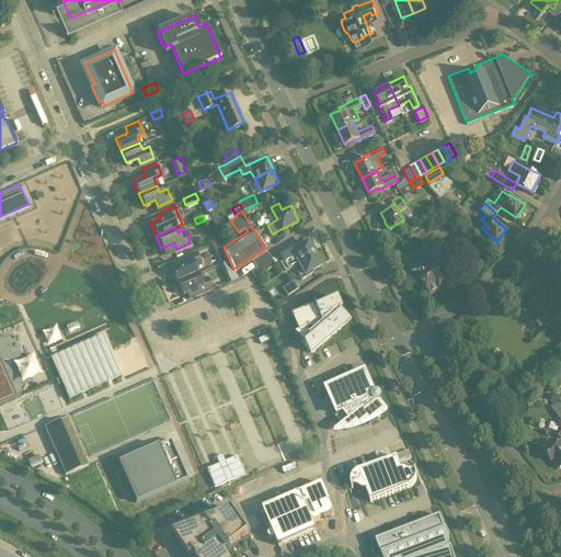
[(218,238),(212,241),(215,248),(221,246),(218,238)]
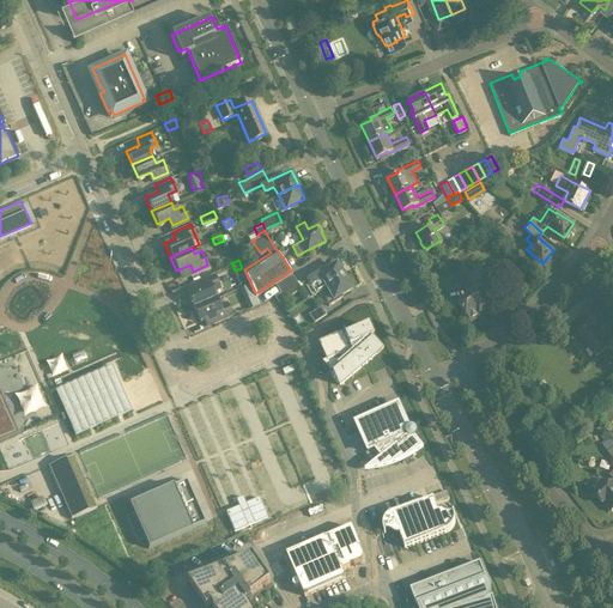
[(338,266),(335,261),(317,272),(316,271),(307,277),(315,291),(327,284),(344,274),(343,272),(344,271),(341,267),(338,266)]
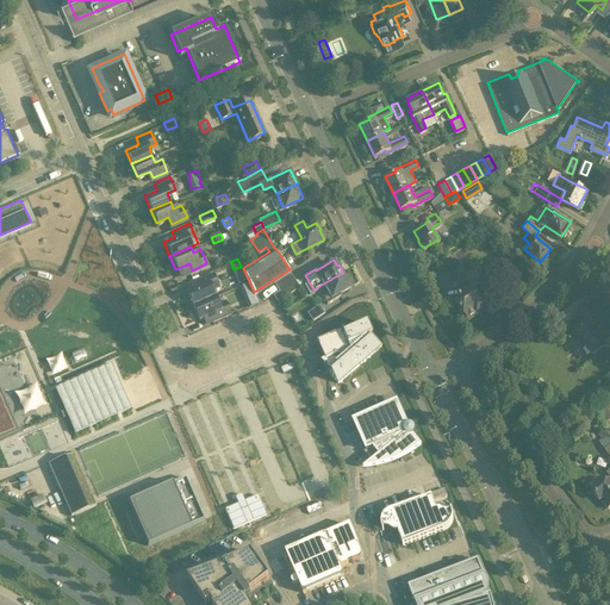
[(200,284),(187,291),(193,304),(215,294),(212,287),(219,284),(213,270),(198,278),(200,284)]
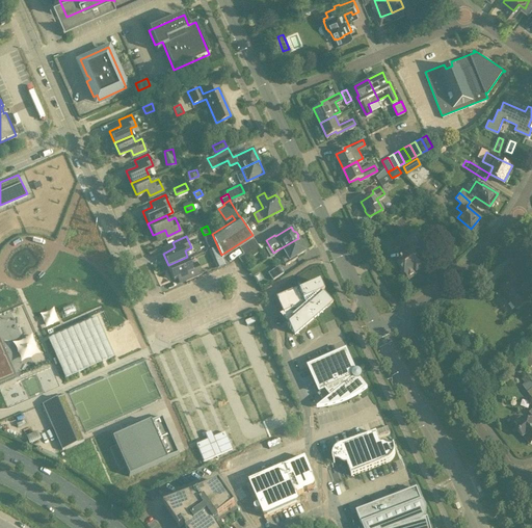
[(299,253),(304,249),(298,238),(284,246),(288,254),(282,258),(286,263),(297,256),(296,254),(299,253)]
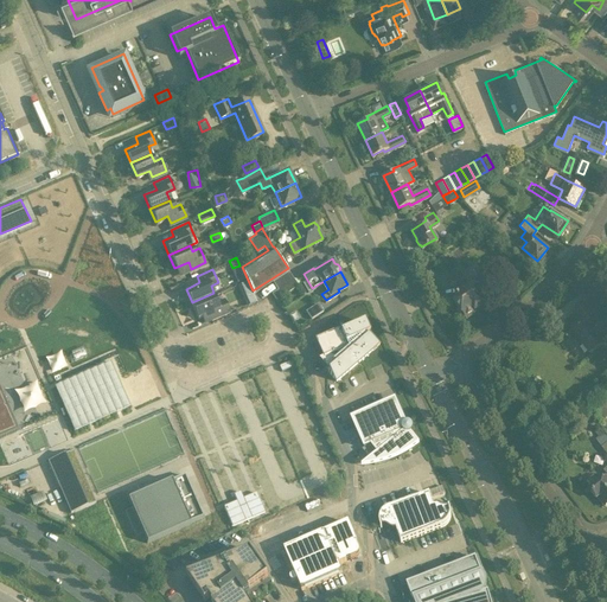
[(474,309),(485,301),(479,292),(490,285),(483,274),(466,285),(468,288),(453,299),(464,313),(473,306),(474,309)]
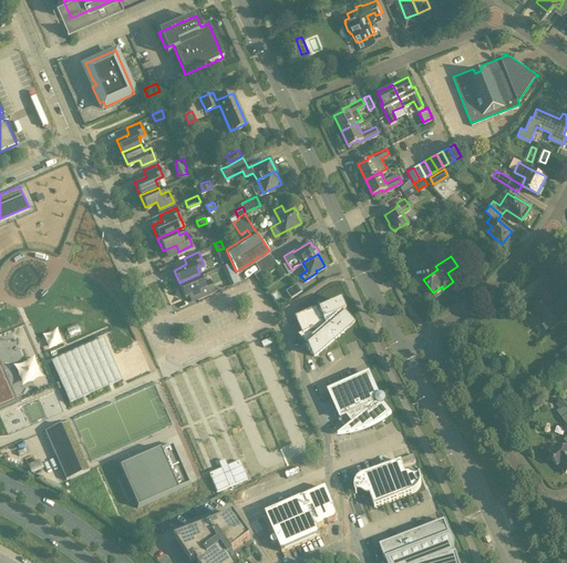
[(564,272),(558,264),(546,274),(552,280),(564,272)]
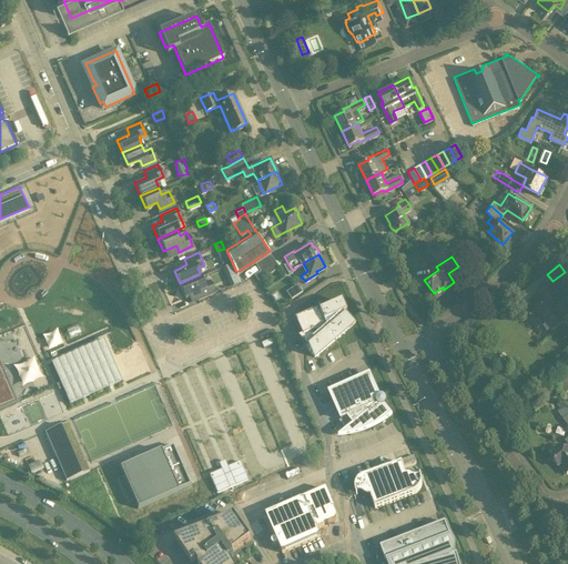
[(270,271),(265,265),(254,272),(257,279),(270,271)]
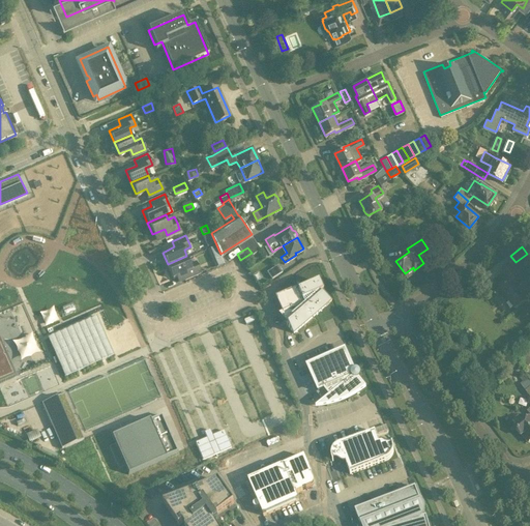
[(211,257),(215,266),(225,262),(221,253),(211,257)]
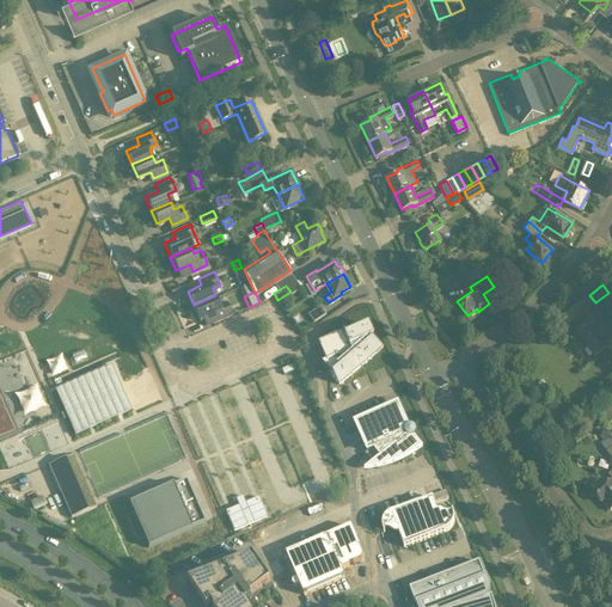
[(226,299),(219,302),(215,295),(194,305),(200,319),(213,312),(216,319),(232,312),(226,299)]
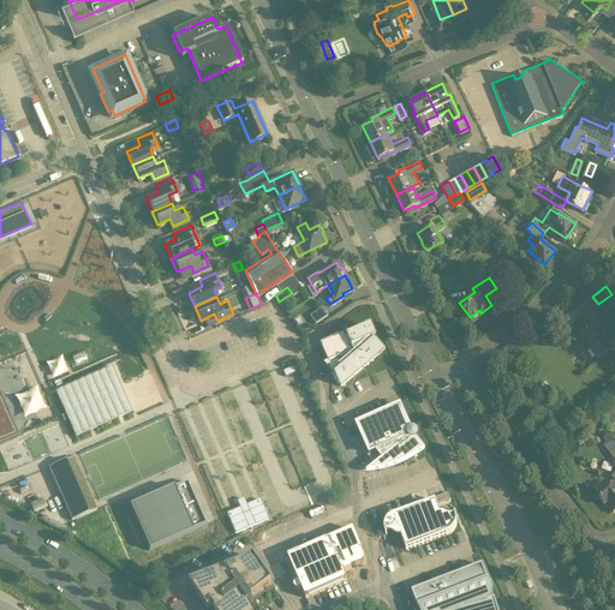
[(305,318),(309,324),(315,320),(327,312),(322,305),(310,312),(311,314),(305,318)]
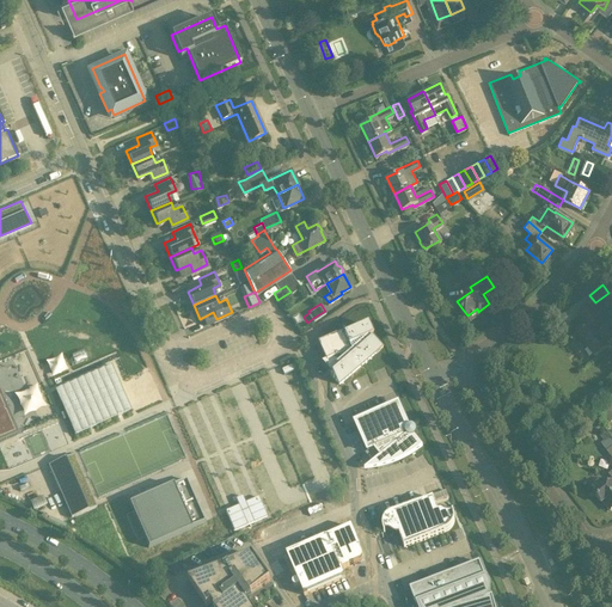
[(603,325),(589,306),(577,316),(583,323),(575,329),(594,354),(605,345),(594,331),(603,325)]
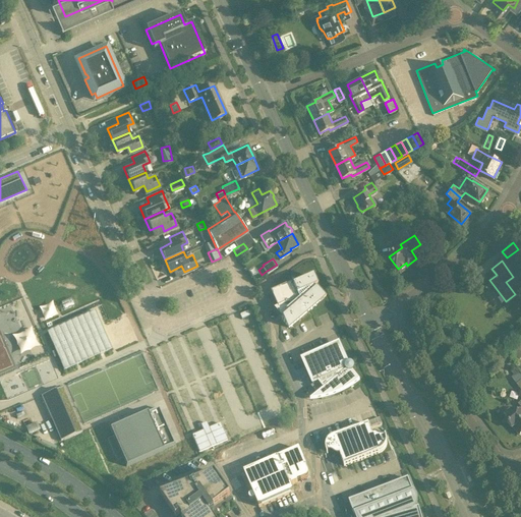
[(277,311),(275,313),(277,316),(274,318),(277,321),(281,317),(288,325),(323,295),(314,285),(316,284),(311,274),(291,283),(290,281),(279,286),(270,290),(276,305),(273,306),(277,311)]
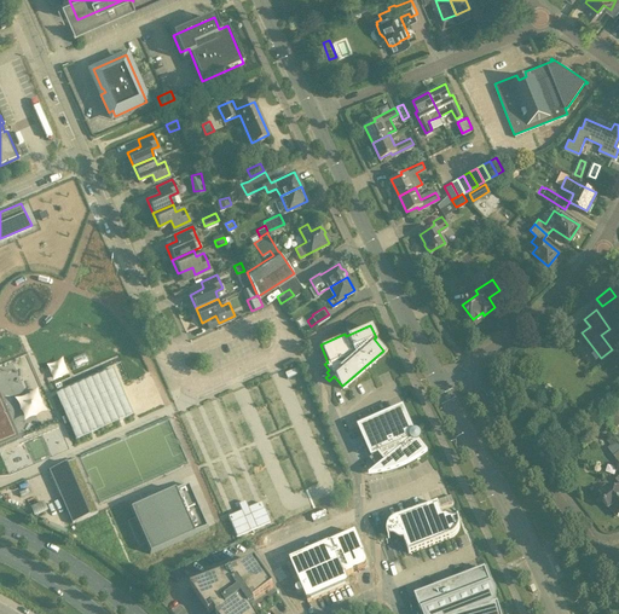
[(47,361),(55,377),(70,370),(63,355),(47,361)]
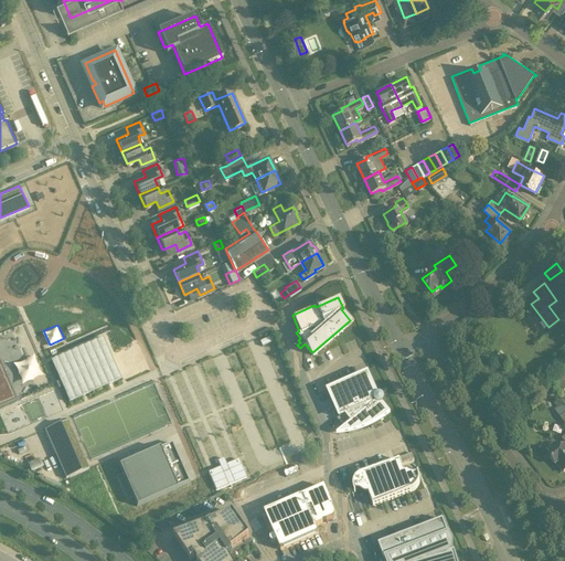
[(51,358),(68,399),(120,376),(103,335),(51,358)]
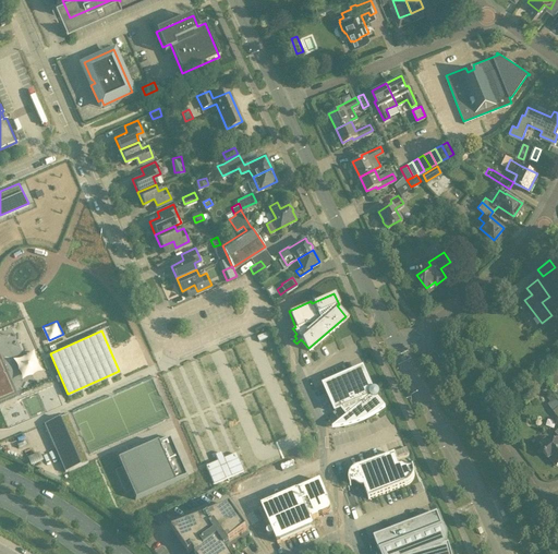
[(0,399),(16,393),(0,354),(0,399)]
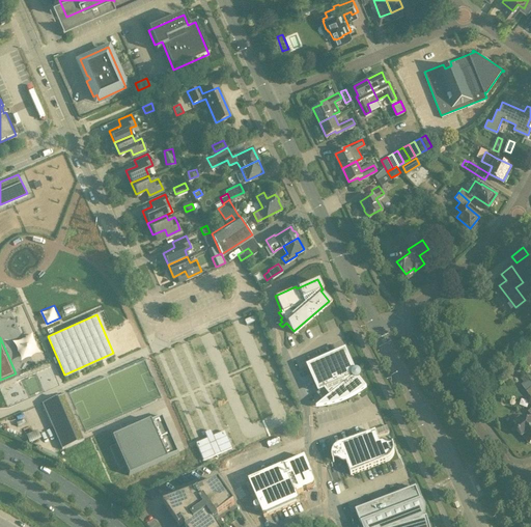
[(530,361),(530,349),(530,348),(519,356),(524,363),(526,361),(529,364),(530,361)]
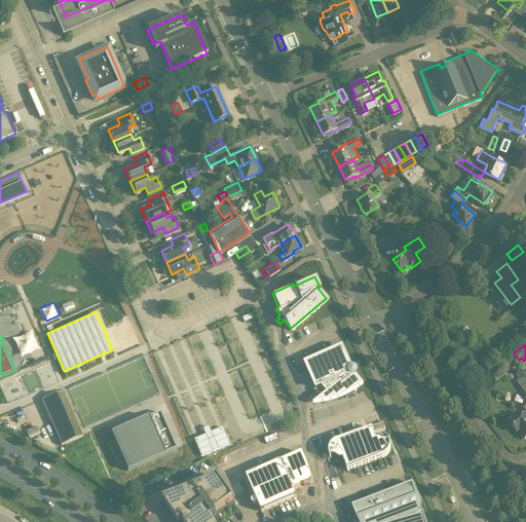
[(351,365),(342,345),(305,361),(316,385),(313,387),(321,396),(313,402),(325,400),(338,397),(348,392),(363,382),(355,373),(358,370),(357,367),(353,365),(351,365)]
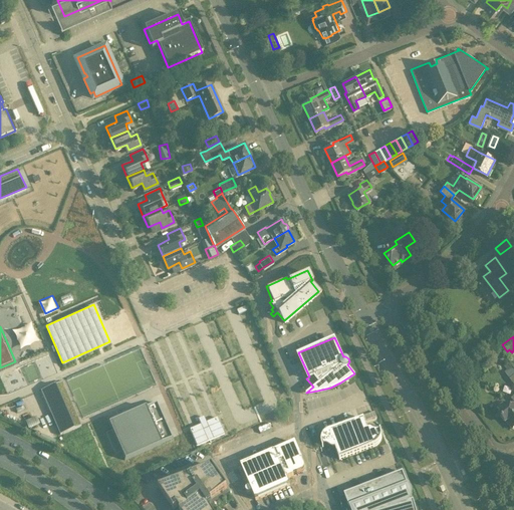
[(40,389),(50,411),(63,405),(72,426),(59,432),(59,433),(81,423),(61,378),(40,389)]
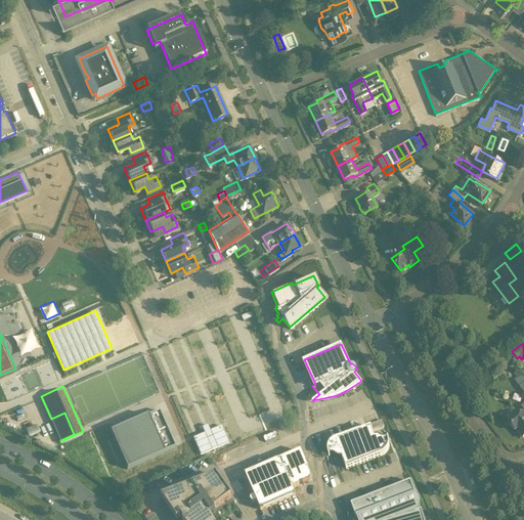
[(516,427),(522,435),(523,432),(523,401),(521,404),(523,407),(523,408),(516,415),(512,409),(506,415),(510,420),(509,421),(515,428),(516,427)]
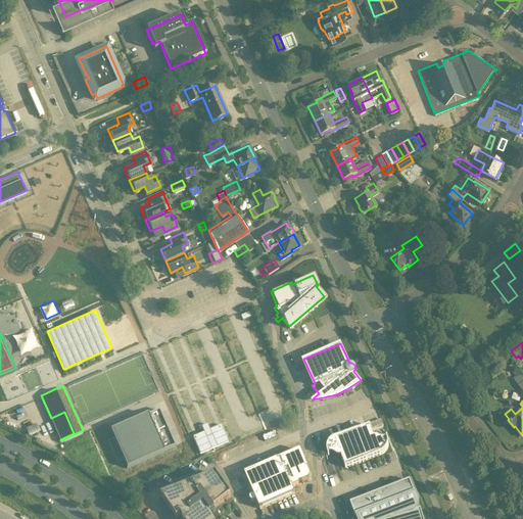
[(163,449),(175,443),(158,408),(148,413),(147,412),(110,428),(113,436),(110,437),(107,439),(116,461),(123,458),(127,466),(163,450),(163,449)]
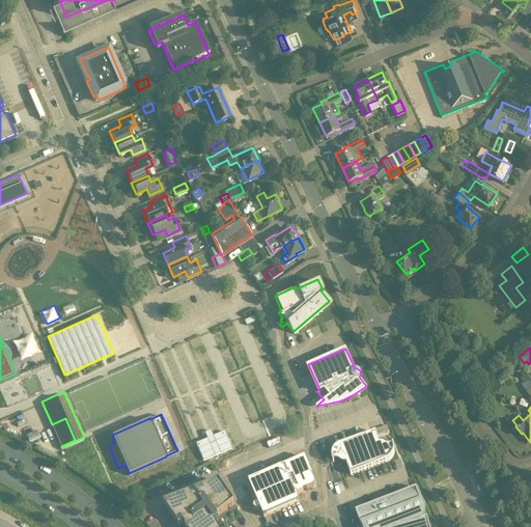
[(376,426),(378,432),(388,427),(387,423),(376,426)]
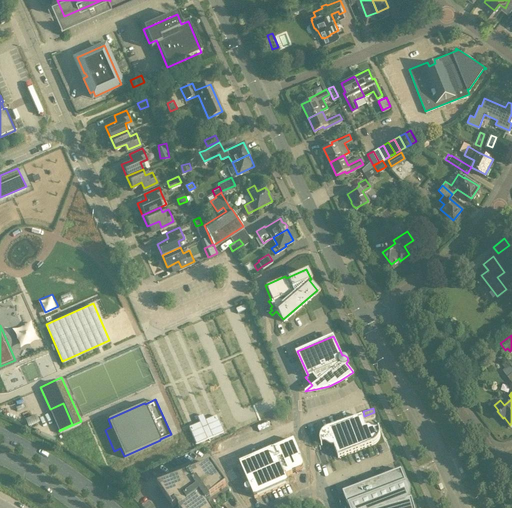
[(188,425),(195,441),(223,429),(216,413),(205,418),(202,412),(197,414),(199,420),(188,425)]
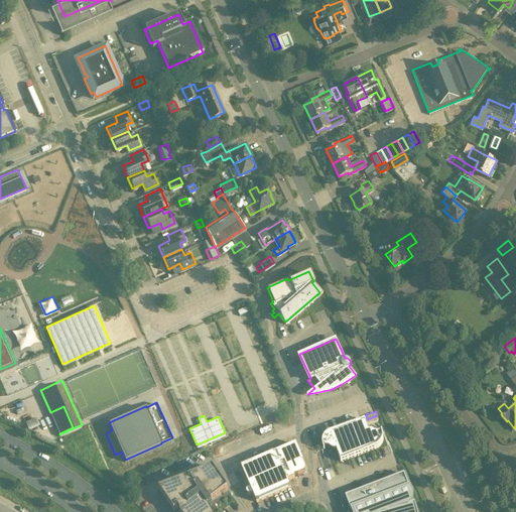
[(27,426),(38,424),(36,416),(26,418),(27,426)]
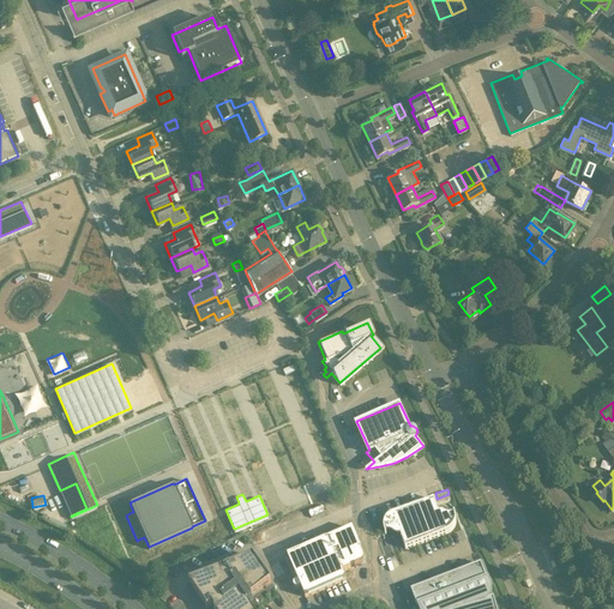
[(455,512),(455,511),(453,511),(451,511),(450,511),(449,511),(445,508),(444,508),(443,508),(441,508),(440,508),(439,508),(434,496),(392,512),(391,513),(389,514),(387,516),(386,517),(385,519),(385,520),(384,520),(384,523),(384,524),(384,525),(384,526),(384,528),(384,529),(385,530),(385,531),(386,531),(387,531),(390,531),(391,531),(395,534),(397,534),(398,534),(401,534),(405,546),(447,530),(450,529),(451,528),(452,525),(455,524),(455,523),(455,522),(456,520),(456,518),(456,517),(456,516),(456,514),(456,513),(455,512)]
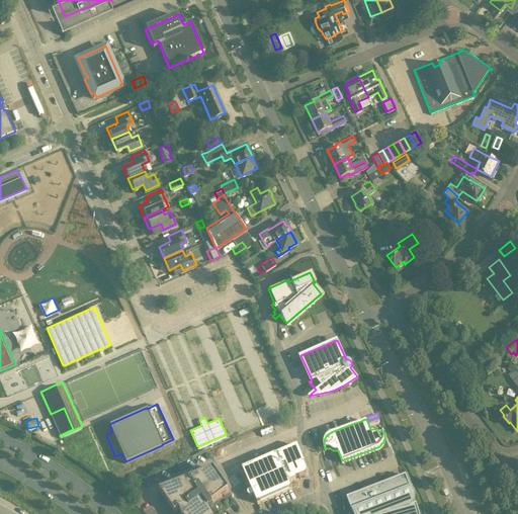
[(210,447),(228,472),(238,466),(232,450),(238,447),(233,437),(210,447)]
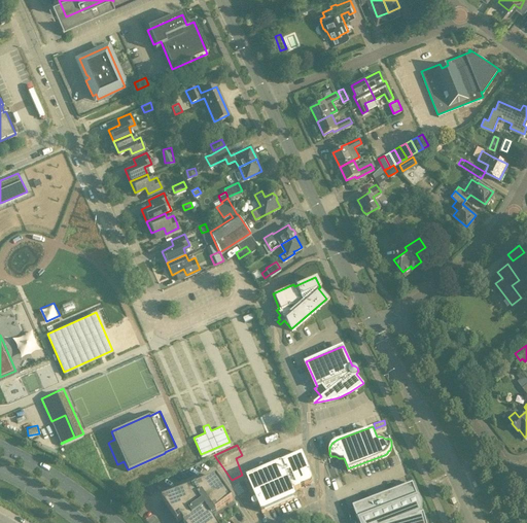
[(255,496),(252,498),(252,501),(254,503),(258,501),(261,510),(297,495),(294,488),(309,481),(312,479),(312,476),(309,468),(310,468),(303,451),(247,475),(255,496)]
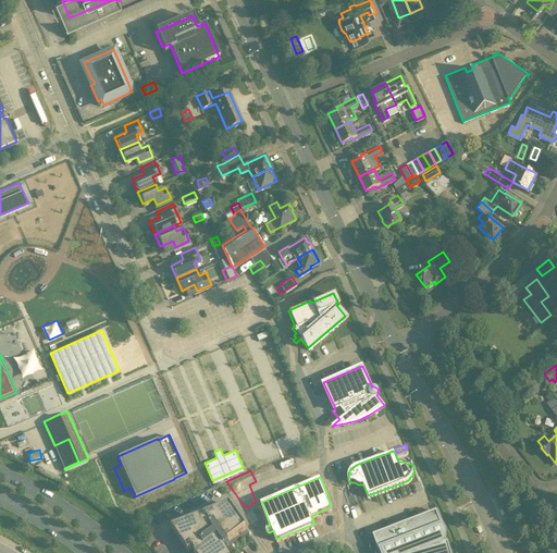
[(203,515),(202,514),(172,526),(188,549),(192,547),(195,551),(194,551),(195,552),(230,552),(224,544),(230,541),(227,539),(246,526),(230,503),(208,512),(203,515)]
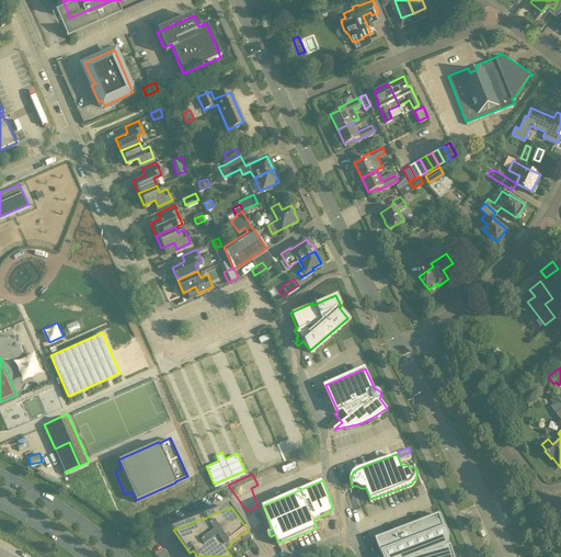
[(395,549),(398,556),(454,556),(451,545),(444,546),(446,544),(447,541),(448,536),(447,533),(445,530),(446,530),(439,513),(376,537),(381,554),(395,549)]
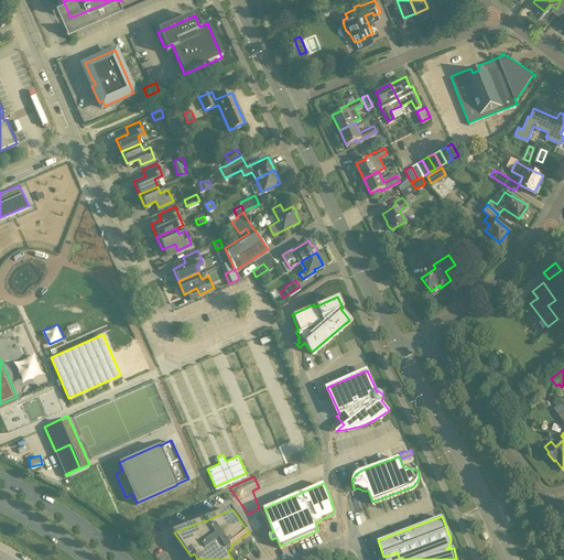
[(148,527),(139,528),(140,539),(149,539),(148,527)]
